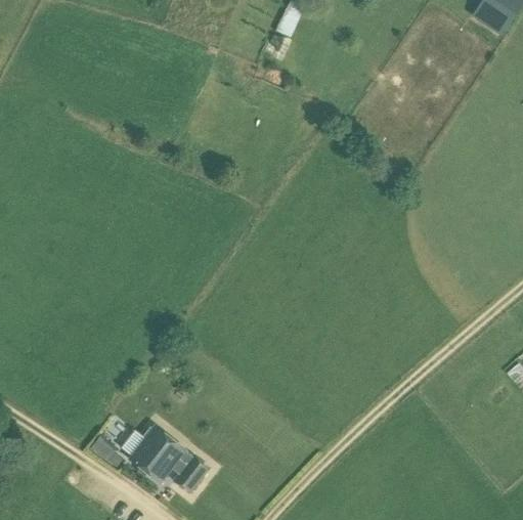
[(290,0),(284,16),(297,22),(305,0),(290,0)]
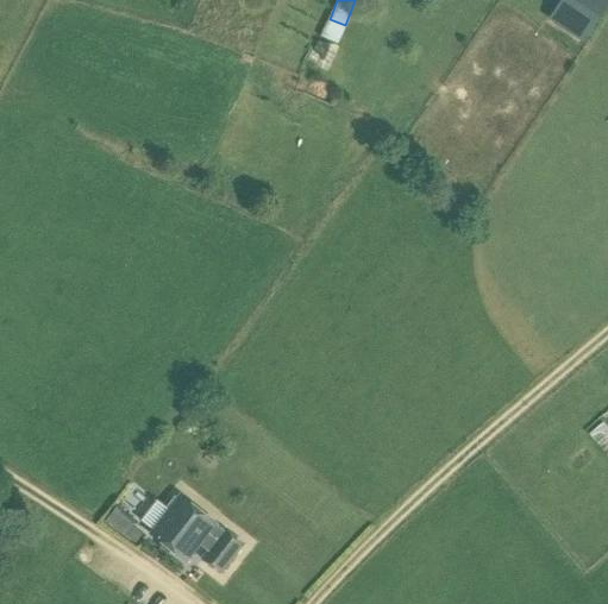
[(557,0),(547,16),(582,38),(606,0),(557,0)]
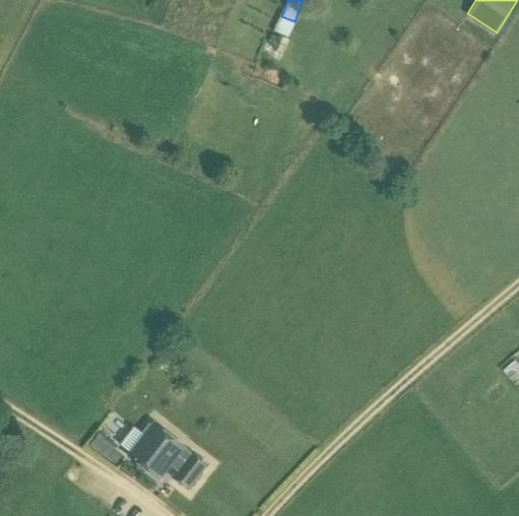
[(269,42),(286,51),(299,28),(281,19),(269,42)]
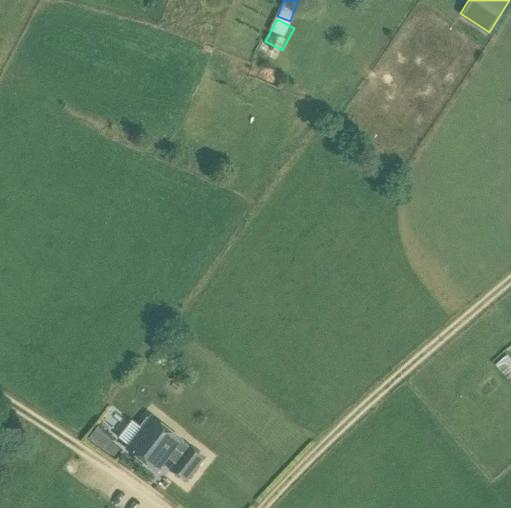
[(91,422),(112,444),(142,416),(121,394),(91,422)]
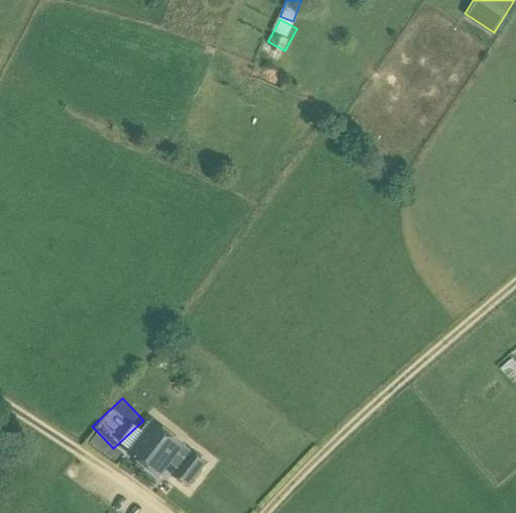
[(190,448),(181,441),(182,440),(149,415),(139,427),(142,430),(127,449),(157,473),(162,466),(168,458),(176,465),(170,472),(186,485),(207,458),(192,447),(190,448)]
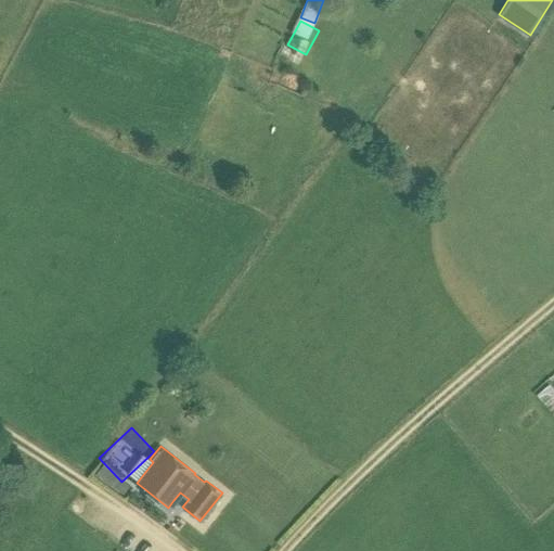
[(44,550),(47,547),(34,540),(27,550),(44,550)]
